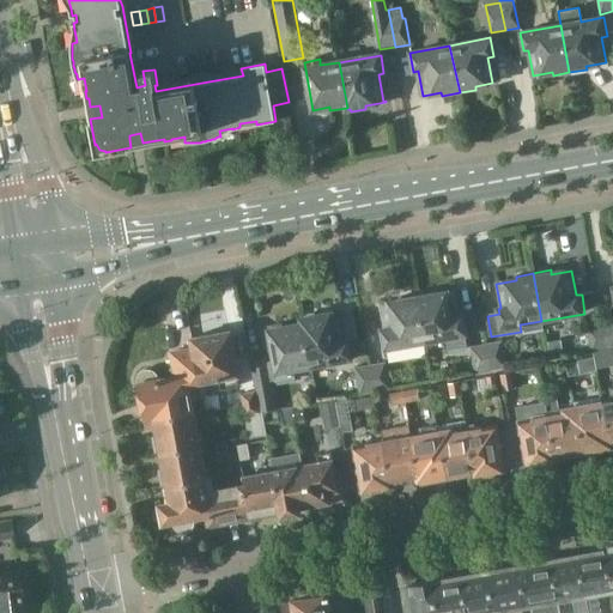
[(436,295),(435,291),(417,295),(426,341),(448,338),(449,350),(472,346),(469,333),(466,315),(460,316),(456,291),(436,295)]
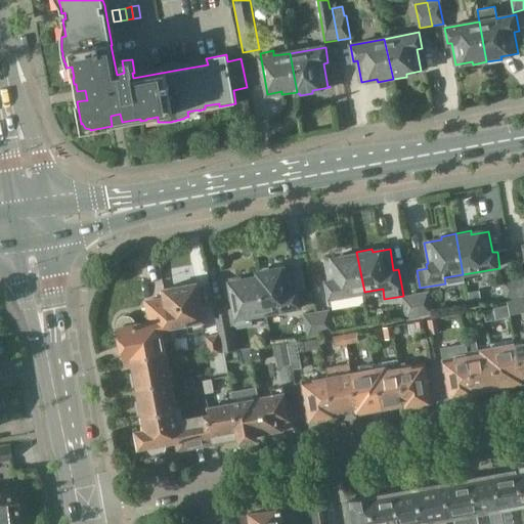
[(328,299),(364,292),(356,252),(342,255),(342,258),(325,261),(329,281),(324,282),(328,299)]
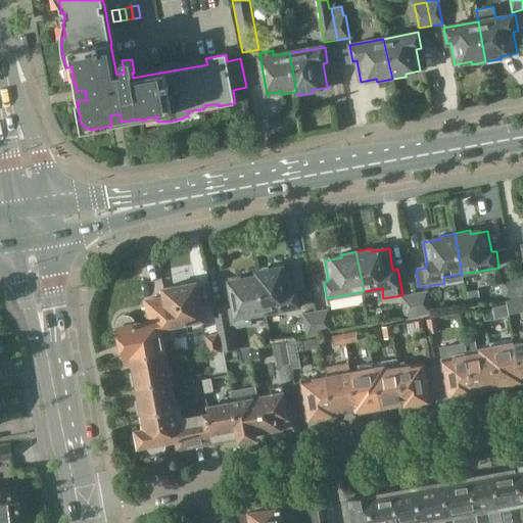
[(257,272),(257,274),(265,313),(301,306),(298,290),(291,292),(289,280),(287,268),(290,268),(290,266),(273,269),(270,268),(263,269),(259,272),(257,272)]
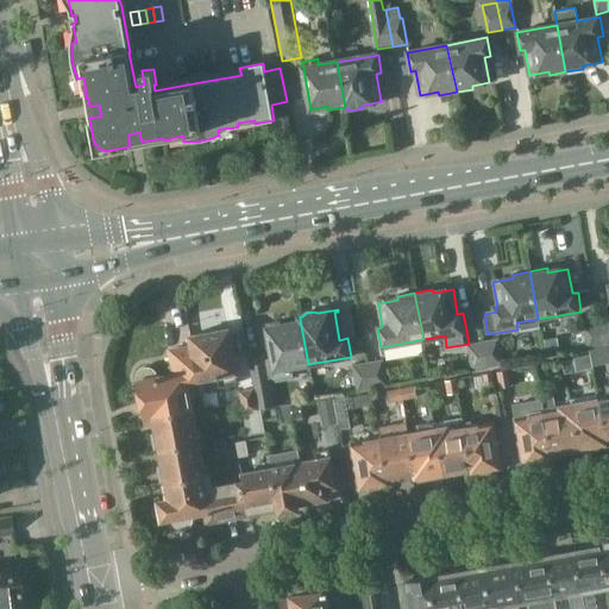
[(283,325),(267,328),(272,359),(264,362),(267,377),(275,376),(276,381),(292,378),(289,368),(308,364),(300,319),(283,321),(283,325)]
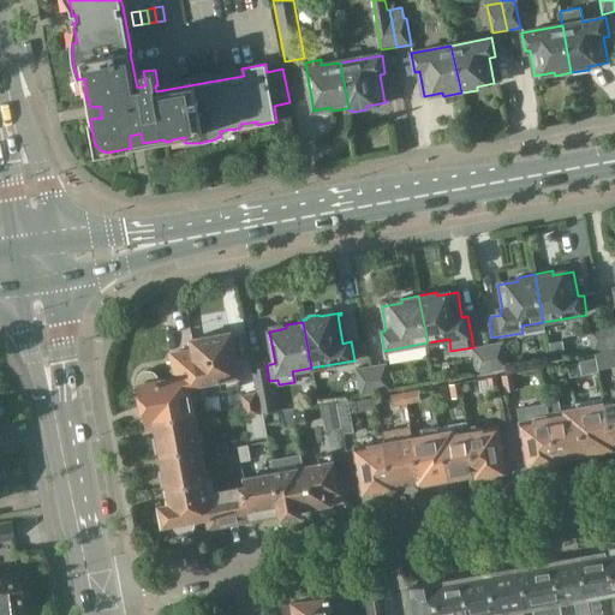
[(614,323),(604,326),(609,351),(614,350),(614,323)]
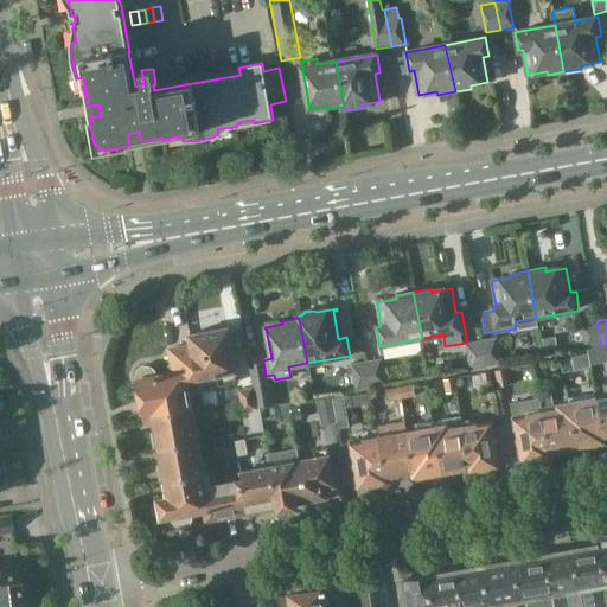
[(586,350),(601,346),(596,321),(582,324),(586,350)]
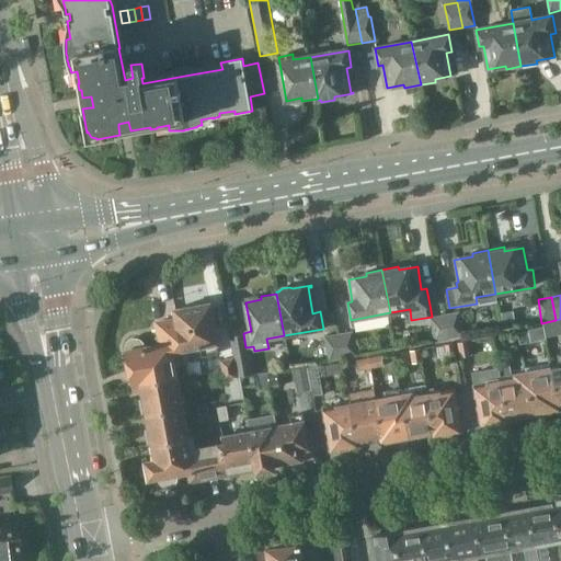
[(178,309),(175,309),(178,321),(183,352),(199,348),(202,357),(219,355),(209,301),(195,304),(196,308),(179,311),(178,309)]
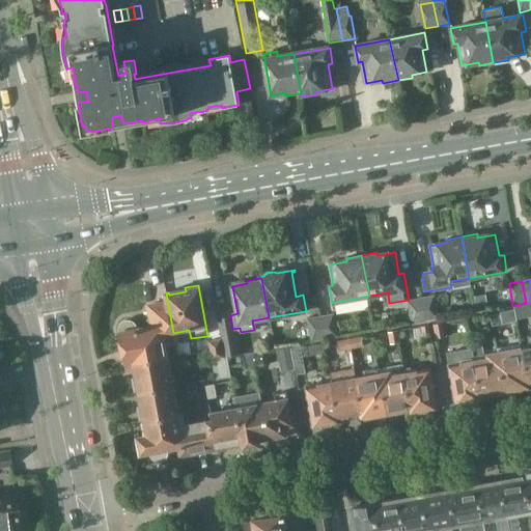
[(422,300),(425,322),(437,319),(434,298),(422,300)]
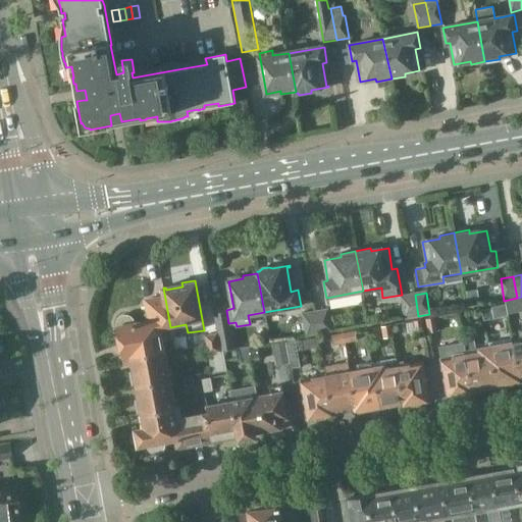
[(406,318),(418,316),(415,295),(402,297),(406,318)]
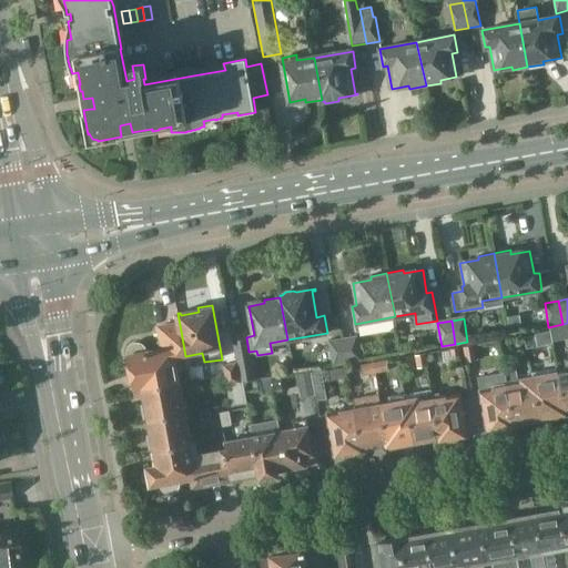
[(166,327),(162,328),(166,348),(150,352),(148,352),(146,350),(146,347),(145,346),(144,345),(142,344),(141,343),(139,343),(137,343),(134,343),(133,343),(132,344),(131,345),(130,345),(129,347),(128,350),(128,351),(128,352),(127,352),(128,354),(133,386),(131,387),(132,392),(134,392),(135,396),(143,395),(143,392),(182,385),(176,357),(185,356),(180,325),(176,325),(178,328),(168,331),(166,327)]
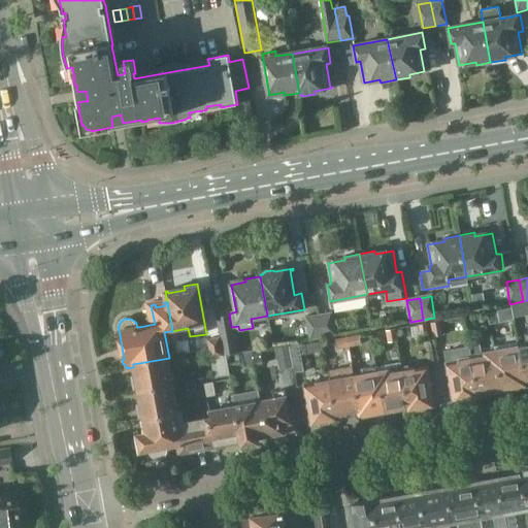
[(516,320),(514,308),(499,310),(501,322),(516,320)]
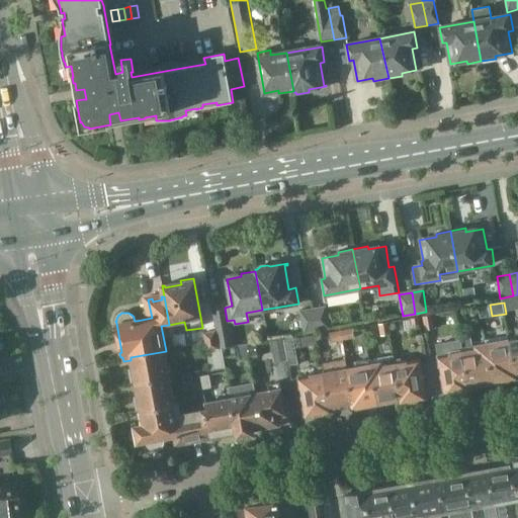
[(217,331),(216,332),(220,351),(222,350),(232,348),(227,321),(225,308),(212,310),(217,331)]
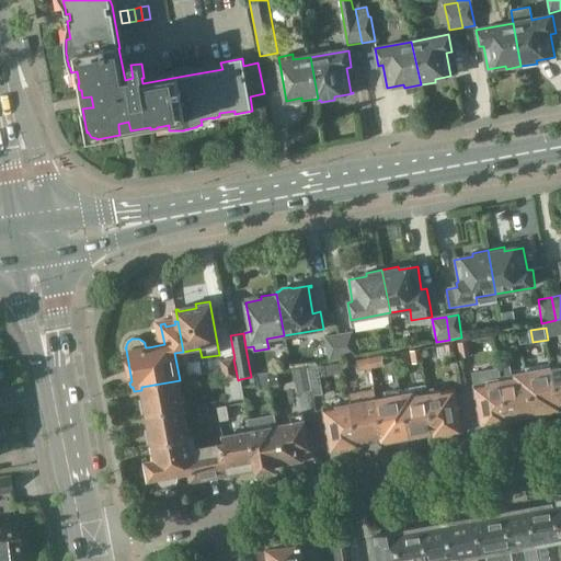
[(339,335),(343,359),(356,357),(352,333),(339,335)]
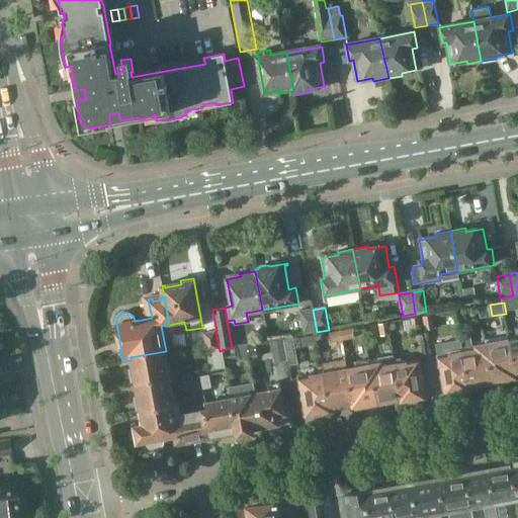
[(305,334),(317,332),(313,310),(300,313),(305,334)]
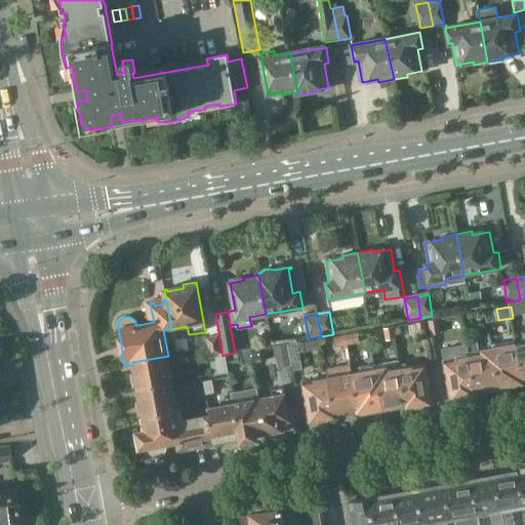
[(429,321),(431,334),(440,332),(438,320),(429,321)]
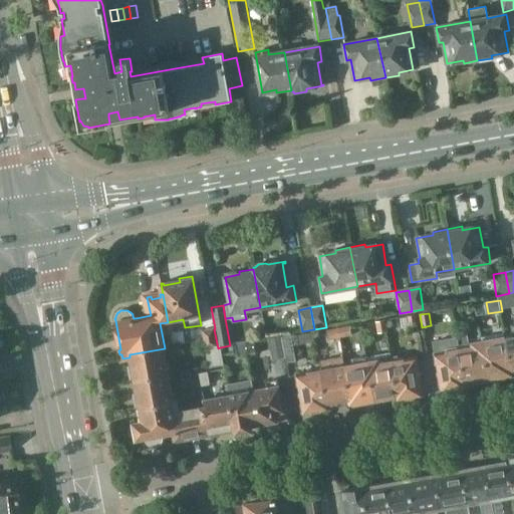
[(408,316),(410,329),(419,327),(416,315),(408,316)]
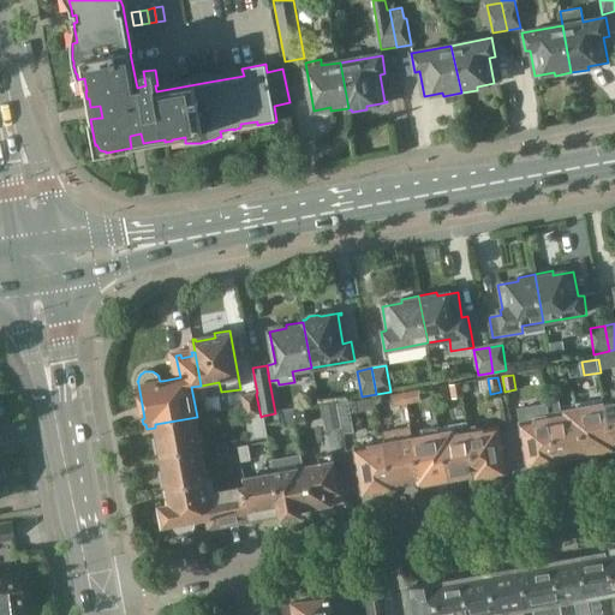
[(451,386),(453,400),(464,399),(461,383),(451,386)]
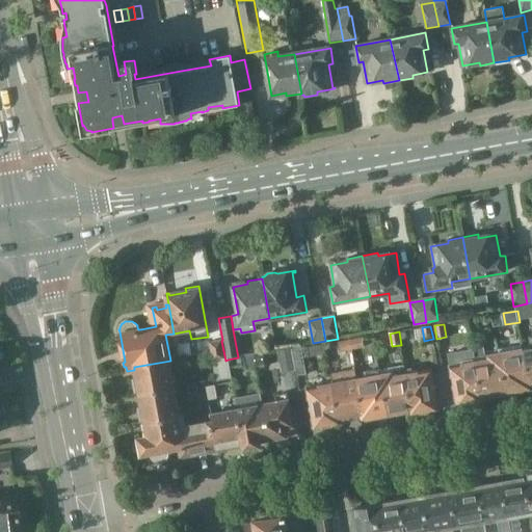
[(361,339),(349,341),(351,351),(363,350),(361,339)]
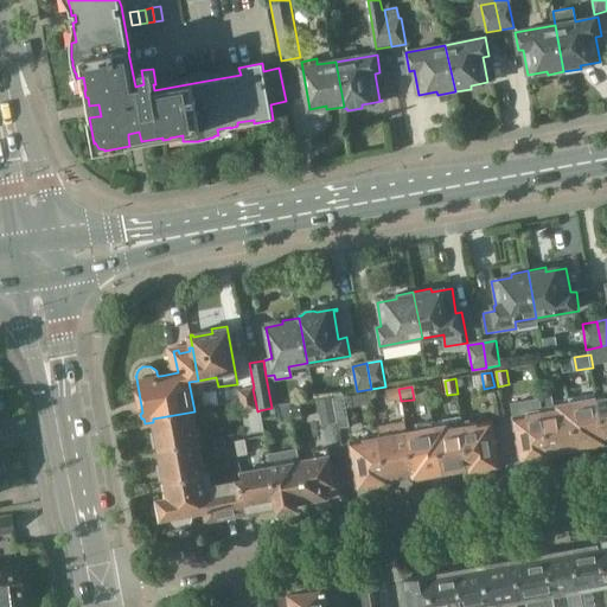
[(237,390),(242,414),(257,411),(253,389),(253,388),(237,390)]
